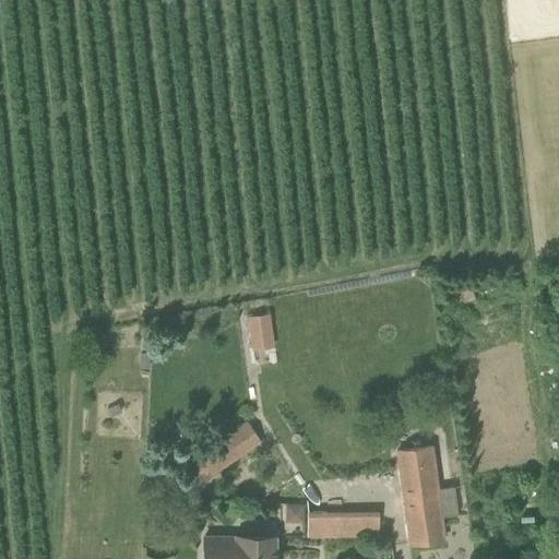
[(269,311),(246,316),(252,349),(275,345),(269,311)]
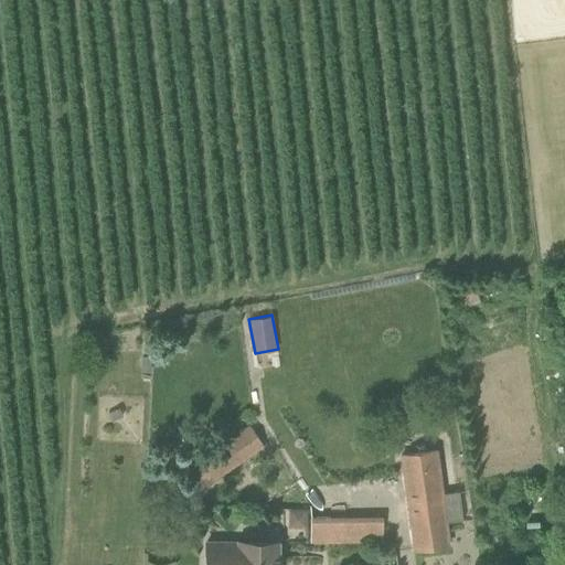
[(196,493),(264,447),(248,426),(223,443),(223,441),(181,470),(196,493)]
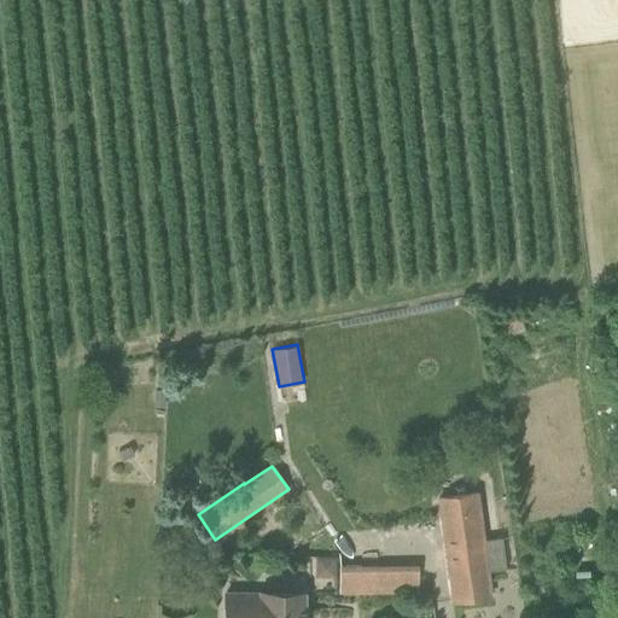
[(506,570),(501,538),(483,541),(477,494),(438,499),(453,601),(490,595),(488,572),(506,570)]
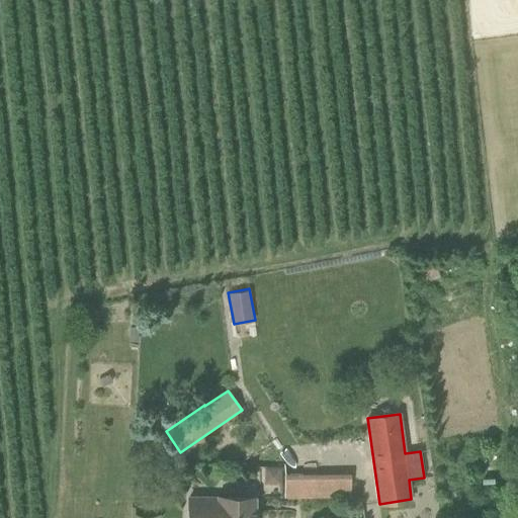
[(282,484),(283,467),(265,467),(265,484),(282,484)]
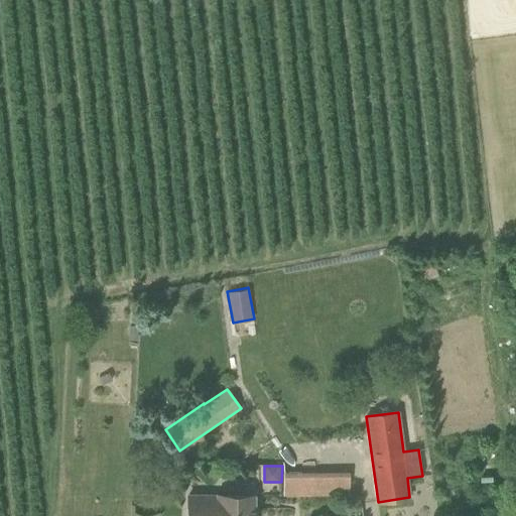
[(349,473),(333,473),(333,495),(349,494),(349,473)]
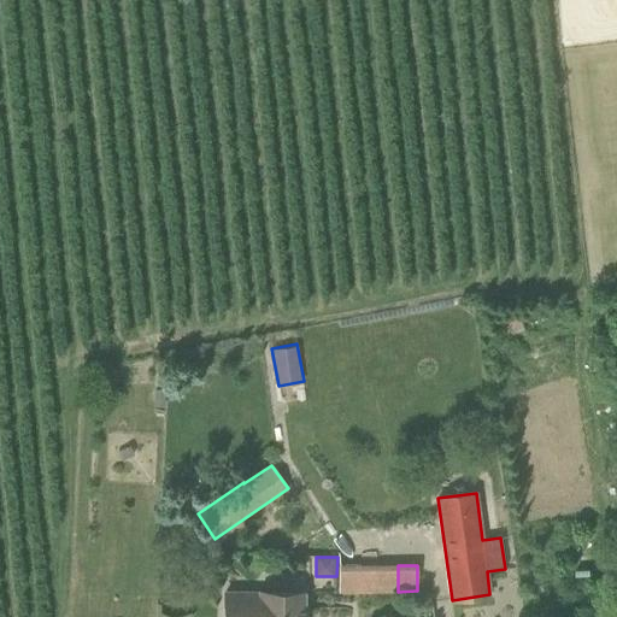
[(359,592),(359,566),(340,566),(340,592),(359,592)]
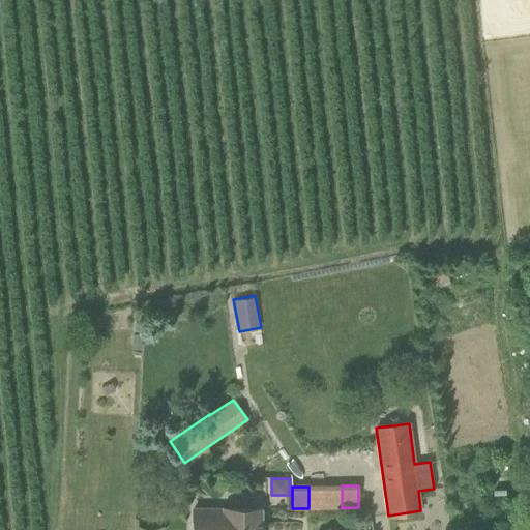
[(260,529),(260,508),(260,506),(217,506),(217,509),(194,509),(193,529),(260,529)]
